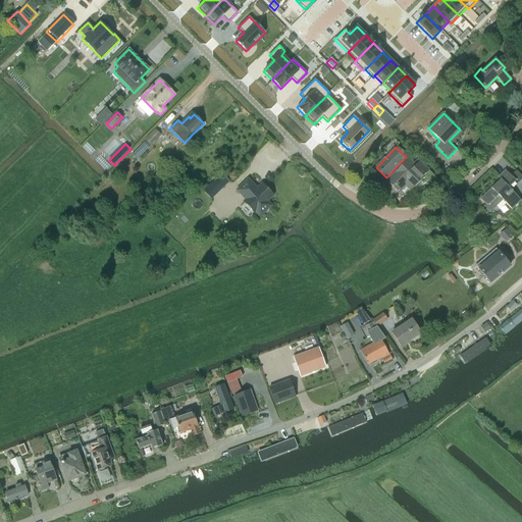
[(401,166),(387,181),(399,193),(406,186),(411,190),(415,186),(416,187),(420,183),(419,181),(425,175),(429,171),(417,159),(413,164),(411,162),(408,159),(401,166)]
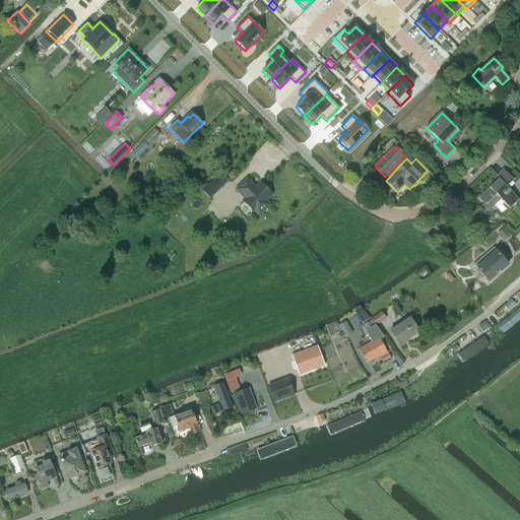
[(154,165),(150,161),(142,171),(145,174),(154,165)]
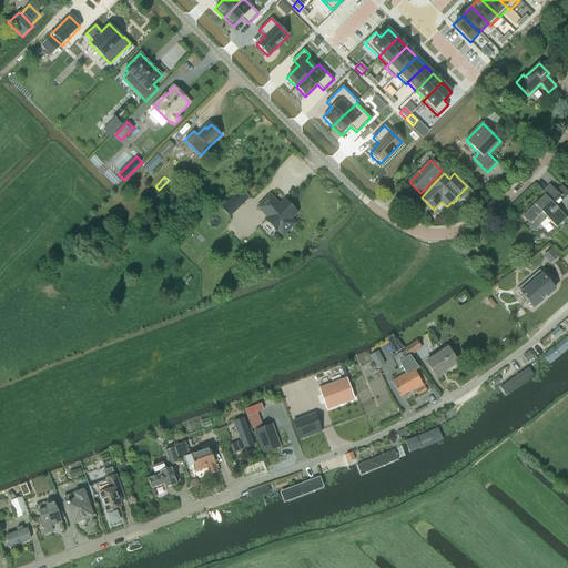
[(567,195),(567,192),(561,186),(556,192),(550,185),(543,193),(545,195),(523,216),(530,224),(533,222),(538,227),(547,219),(557,229),(567,219),(556,208),(567,195)]
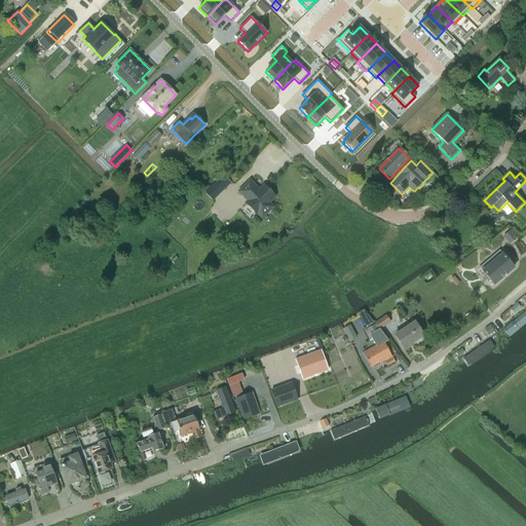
[(204,192),(213,201),(231,183),(223,175),(204,192)]
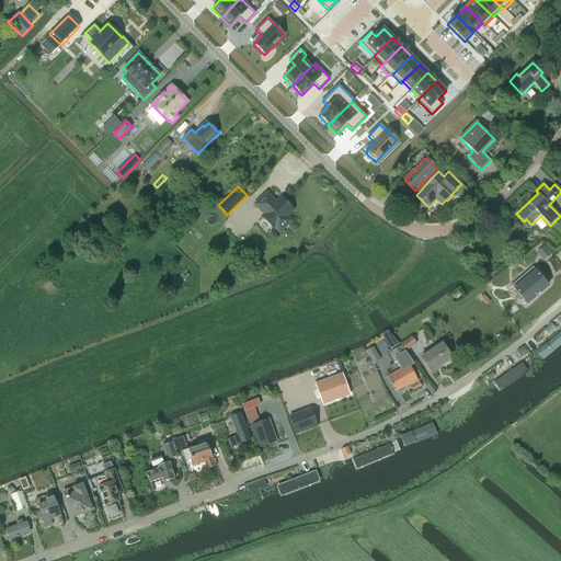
[(293,210),(282,198),(276,204),(266,194),(255,205),(265,215),(263,217),(274,228),(276,226),(279,228),(284,226),(286,221),(285,217),(293,210)]
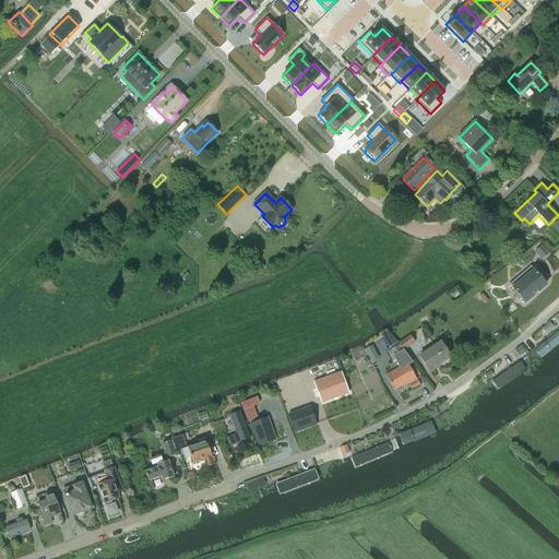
[(531,266),(509,285),(524,302),(546,285),(531,266)]
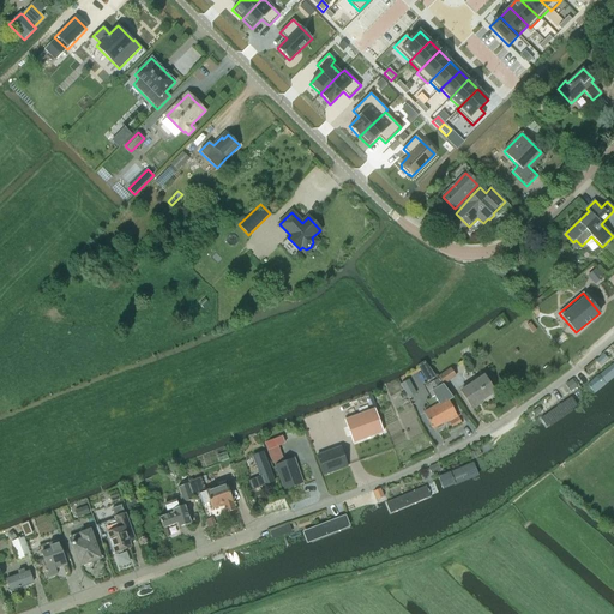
[(596,361),(600,366),(607,360),(603,355),(596,361)]
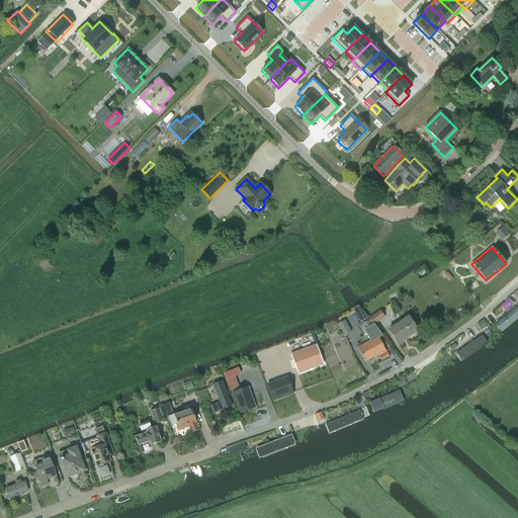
[(517,306),(494,326),(501,333),(517,319),(517,306)]
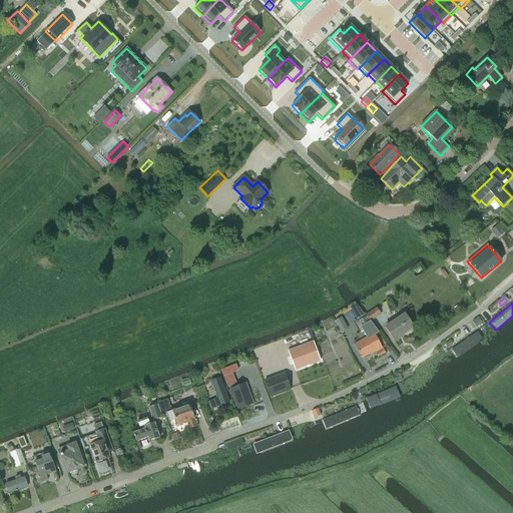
[(358,307),(351,310),(357,322),(355,323),(360,332),(363,331),(367,338),(354,345),(362,359),(364,358),(365,360),(370,357),(369,355),(372,354),(373,355),(382,349),(375,335),(378,333),(372,326),(366,318),(358,307)]
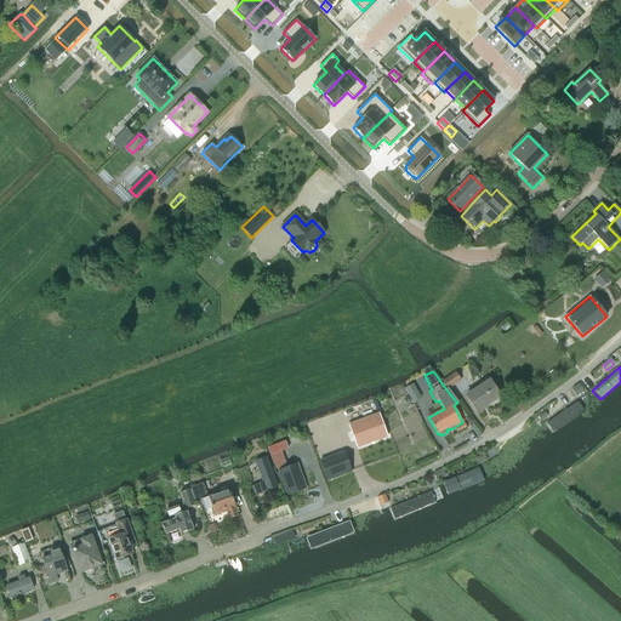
[(449,389),(461,381),(455,374),(443,381),(449,389)]
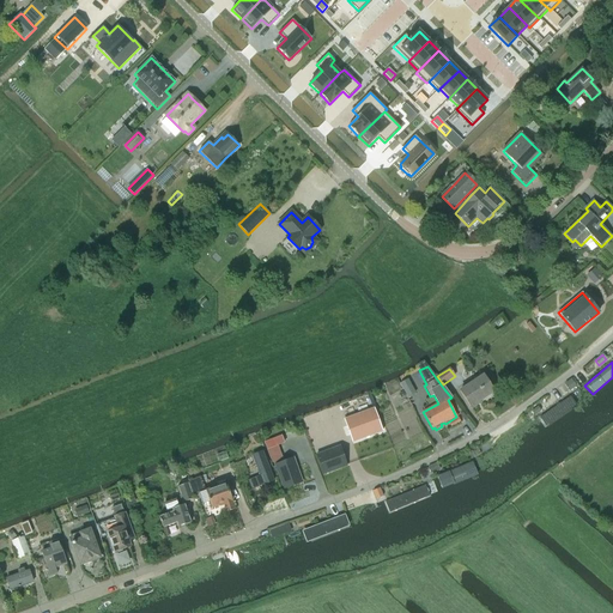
[(484,376),(460,392),(471,408),(480,402),(495,393),(484,376)]
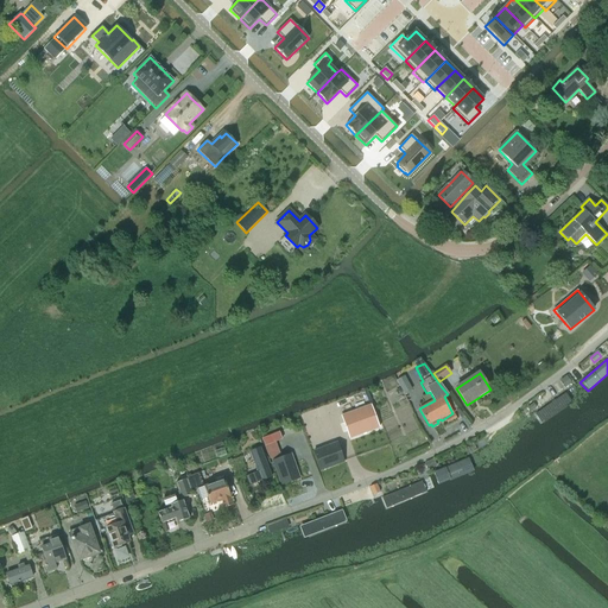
[(567,393),(533,417),(542,428),(574,404),(567,393)]
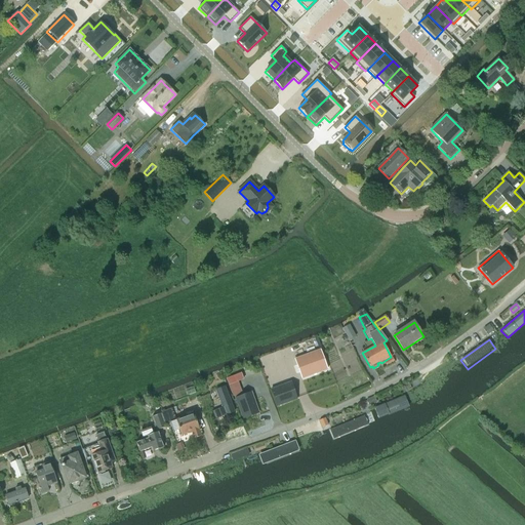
[(294,359),(301,378),(327,369),(320,350),(294,359)]
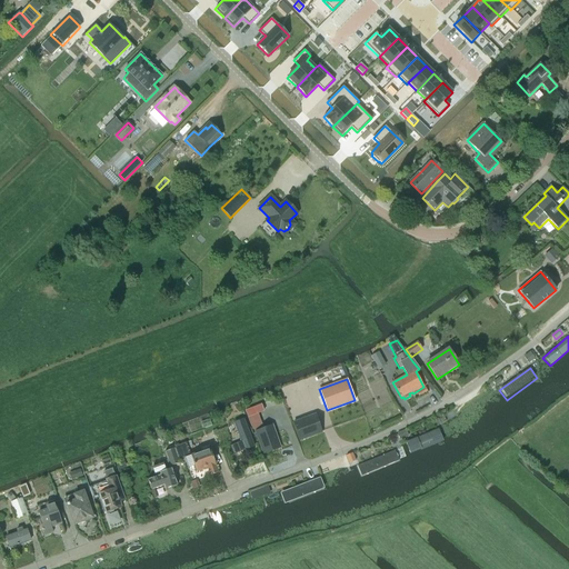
[(293,422),(300,440),(321,432),(316,415),(293,422)]
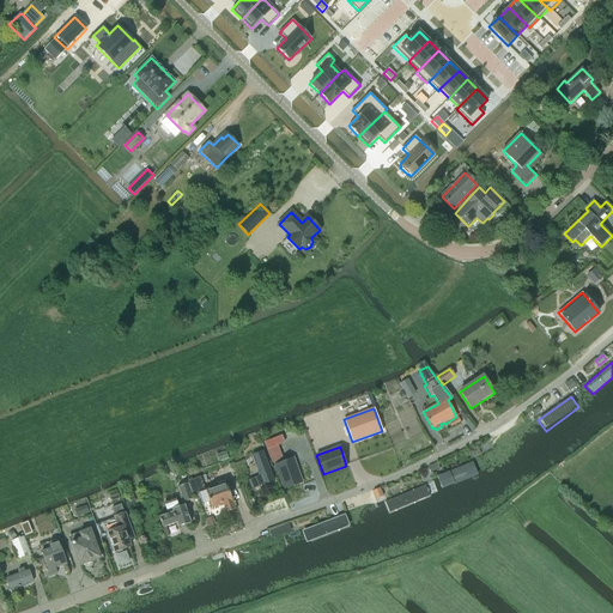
[(274,481),(262,451),(252,455),(260,477),(248,481),(252,490),(263,485),(263,486),(274,481)]
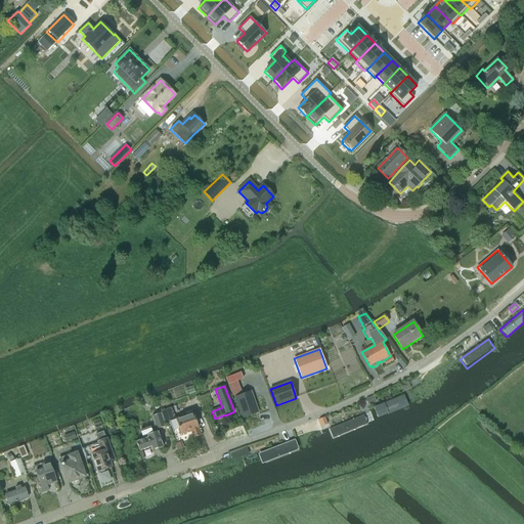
[(250,393),(235,398),(243,418),(257,411),(250,393)]
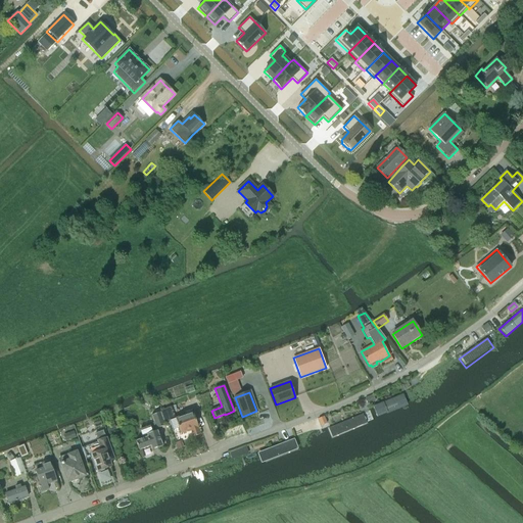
[(403,395),(372,408),(377,419),(409,406),(403,395)]
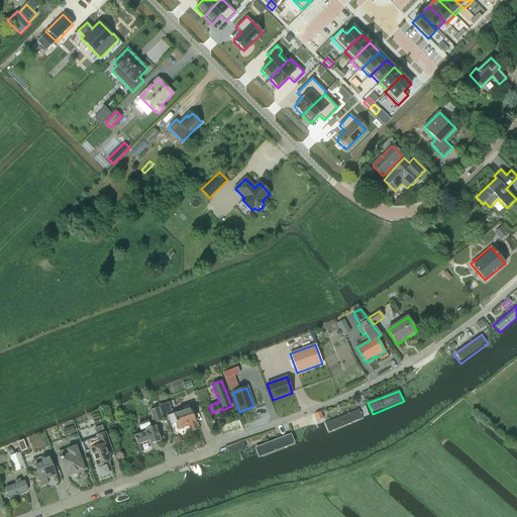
[(164,421),(163,418),(160,407),(149,411),(154,424),(164,421)]
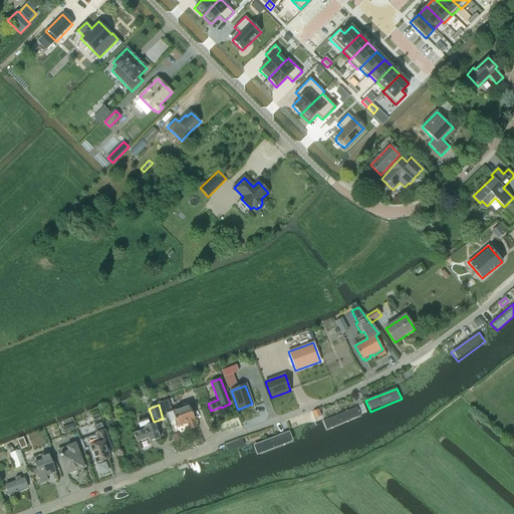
[(190,405),(173,411),(173,412),(178,426),(184,424),(185,425),(188,424),(190,430),(197,428),(195,421),(190,405)]
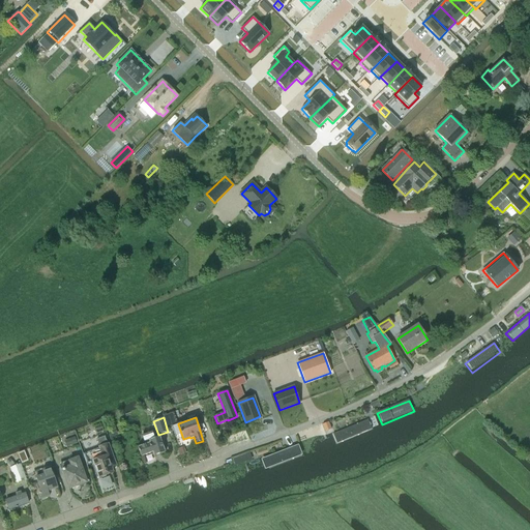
[(369,420),(332,435),(336,445),(373,430),(369,420)]
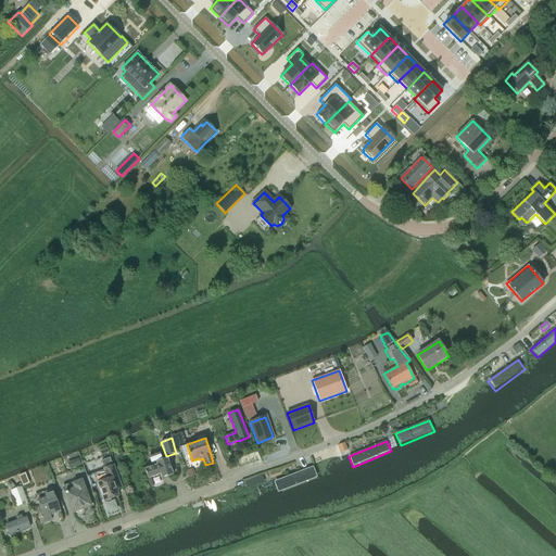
[(156,465),(144,469),(149,479),(161,475),(162,478),(174,474),(167,457),(162,459),(160,453),(149,457),(151,464),(156,462),(156,465)]
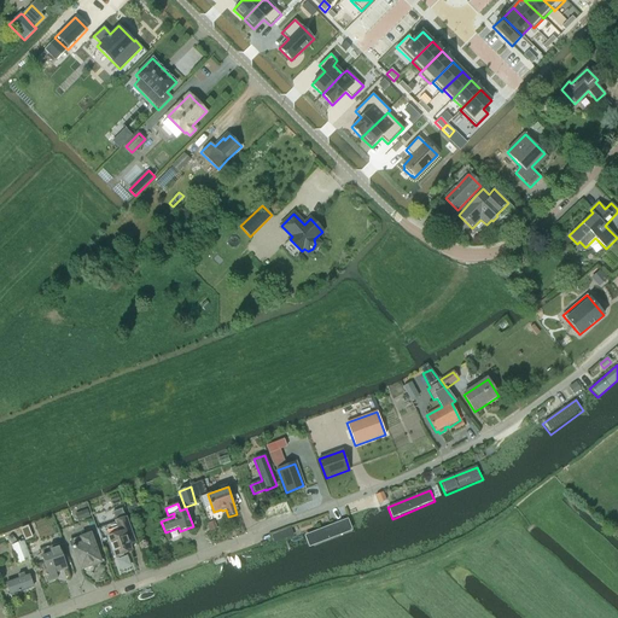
[(120,532),(109,537),(116,557),(117,557),(120,558),(123,555),(123,554),(132,551),(130,546),(135,543),(126,518),(122,509),(112,512),(116,522),(120,532)]
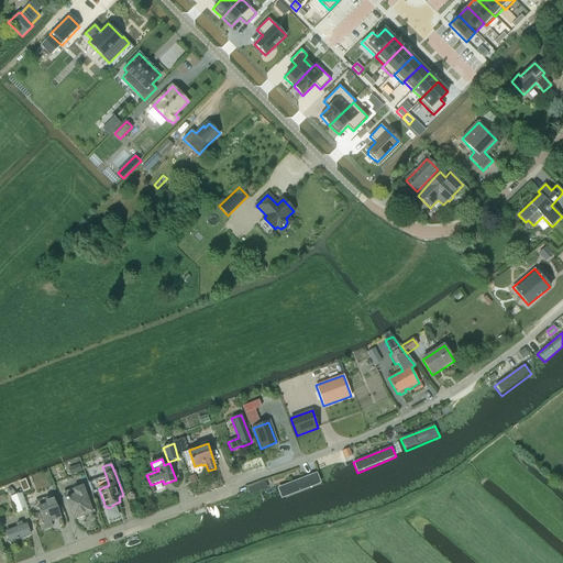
[(79,465),(67,470),(70,476),(81,472),(79,465)]
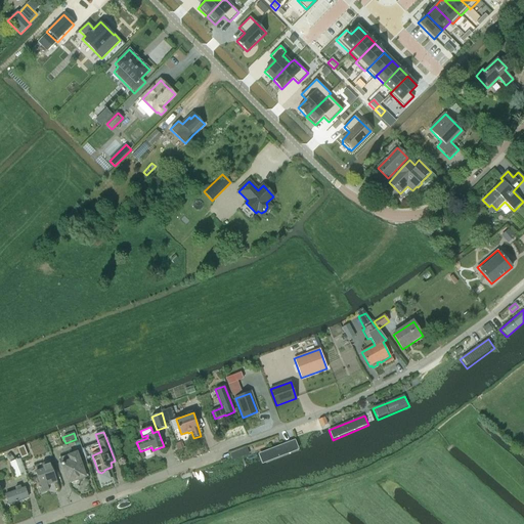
[(301,451),(297,440),(261,453),(265,464),(301,451)]
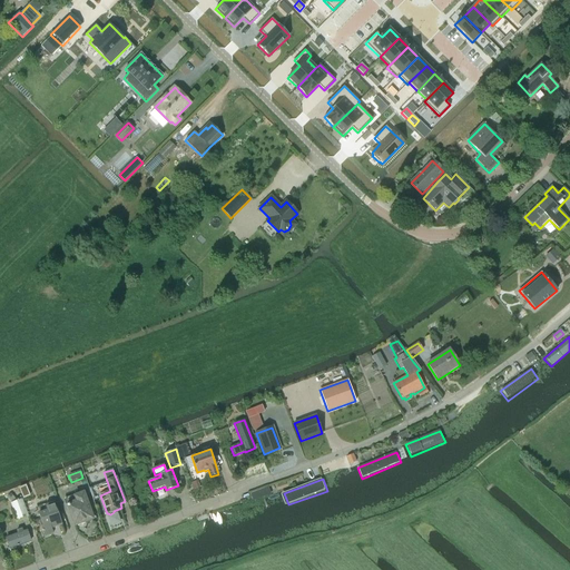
[(198,480),(192,483),(195,490),(202,488),(198,480)]
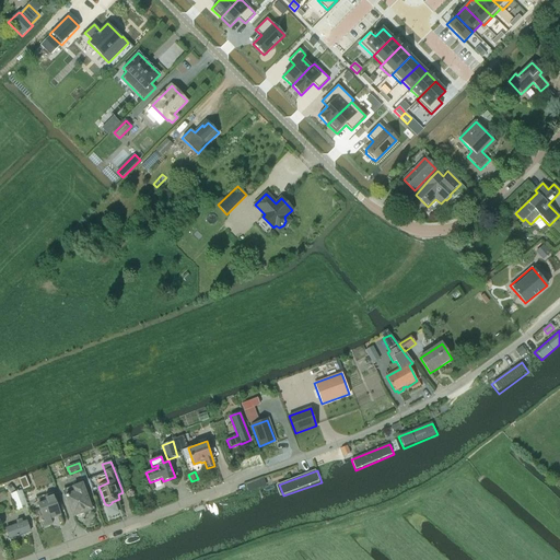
[(91,510),(88,498),(82,483),(73,487),(76,492),(66,497),(73,516),(77,515),(77,516),(82,514),(82,513),(91,510)]
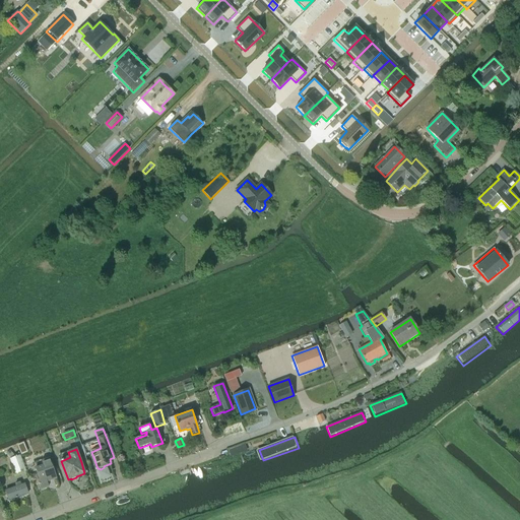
[(10,459),(15,475),(26,471),(20,455),(10,459)]
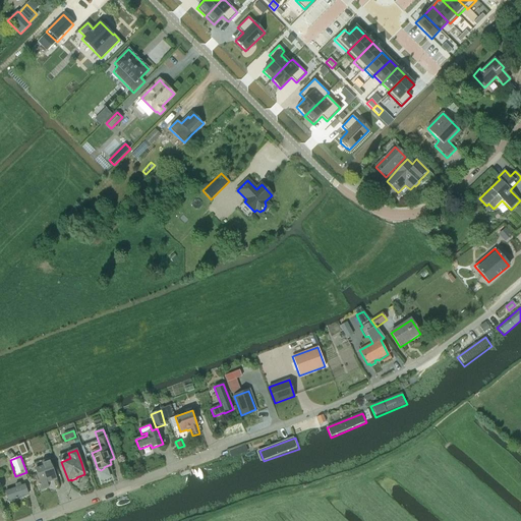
[(48,483),(57,479),(50,459),(42,462),(43,466),(36,469),(38,475),(36,476),(41,490),(49,487),(48,483)]
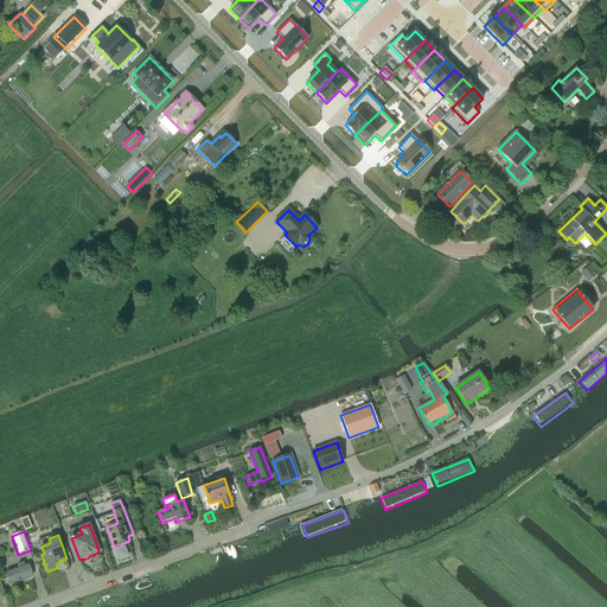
[(29,564),(24,567),(23,563),(17,566),(18,568),(6,573),(11,585),(33,576),(29,564)]
